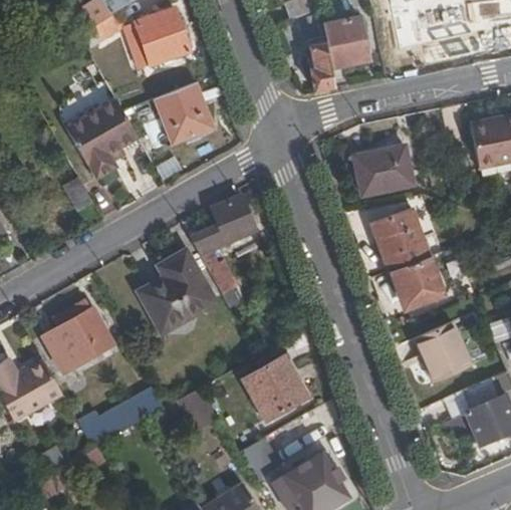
[(101,0),(89,0),(80,6),(93,27),(112,16),(101,0)]
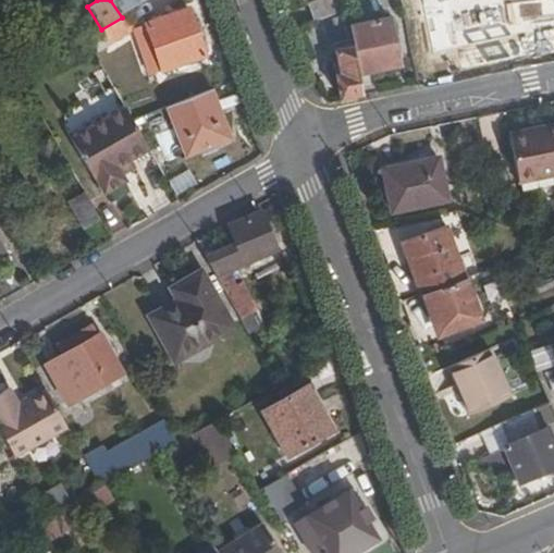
[(110,0),(122,17),(124,15),(149,0),(110,0)]
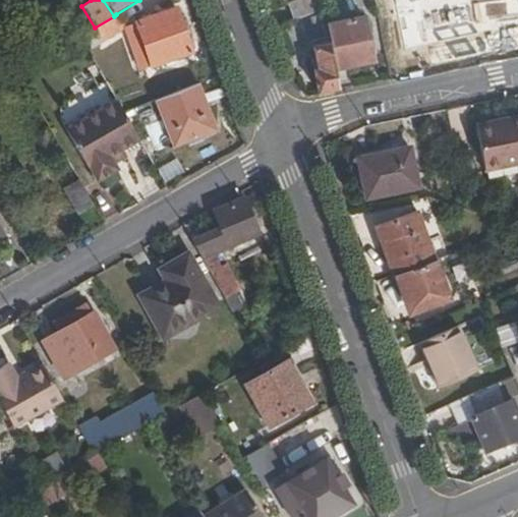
[(314,0),(303,0),(288,5),(293,20),(318,13),(314,0)]
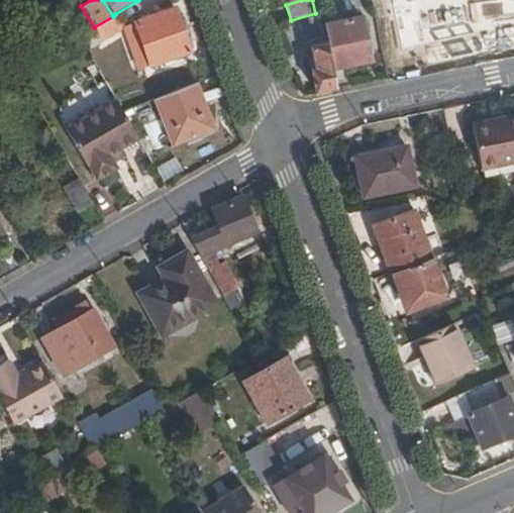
[(513,0),(404,0),(405,3),(426,0),(431,0),(438,38),(467,32),(464,20),(488,17),(491,28),(513,23),(513,0)]
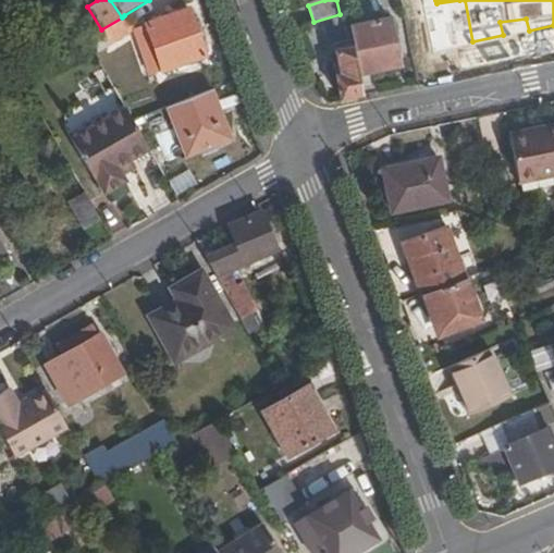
[(205,54),(187,8),(146,24),(162,70),(205,54)]
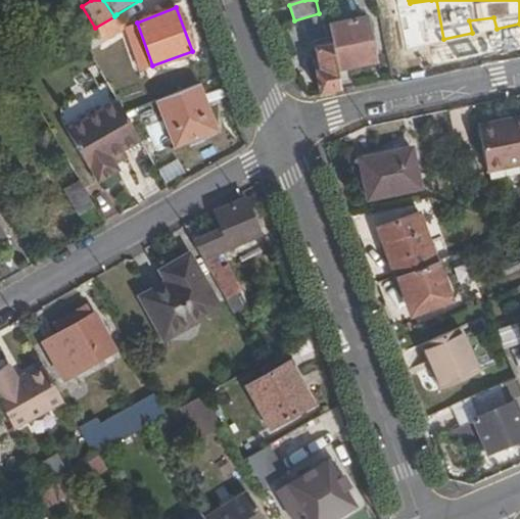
[(95,28),(94,29),(80,37),(89,51),(125,28),(116,14),(114,16),(95,28)]
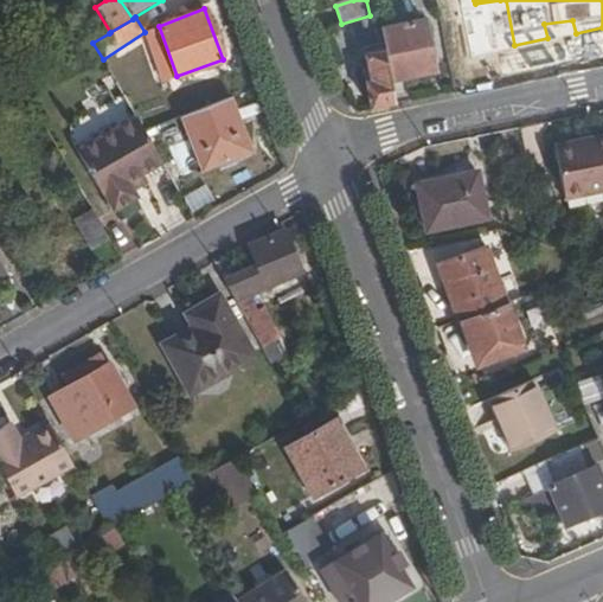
[(371,81),(366,82),(371,108),(397,103),(392,77),(383,33),(379,17),(366,20),(371,42),(364,43),(371,81)]
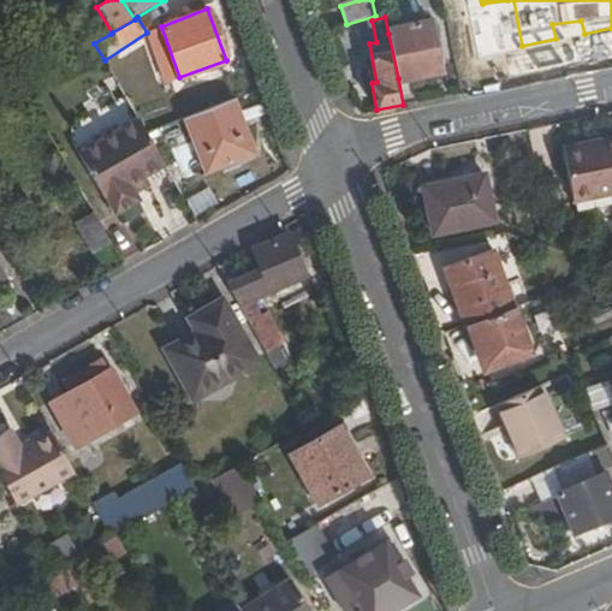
[(431,24),(388,34),(398,78),(441,70),(431,24)]
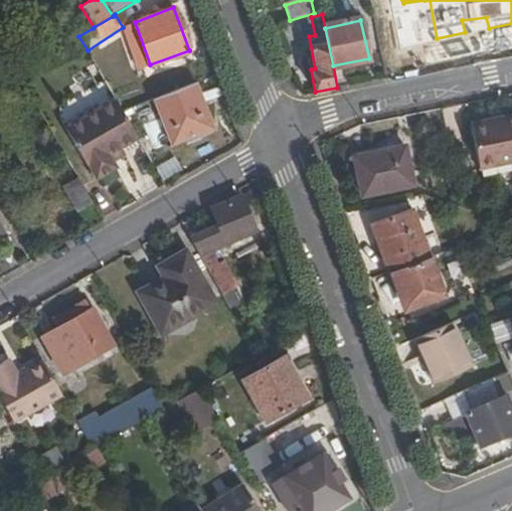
[(72,25),(59,32),(65,44),(73,39),(78,36),(72,25)]
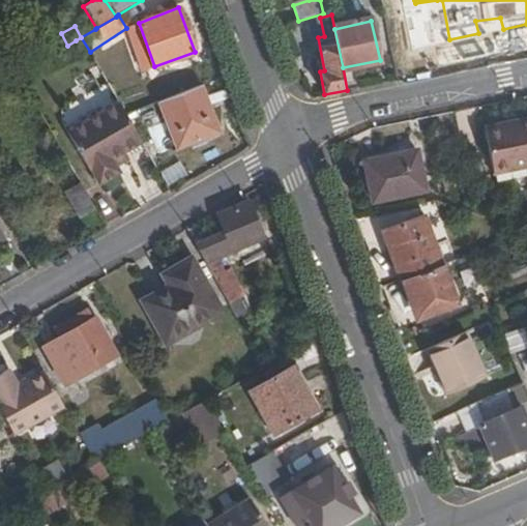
[(76,40),(85,55),(90,52),(81,37),(76,40)]
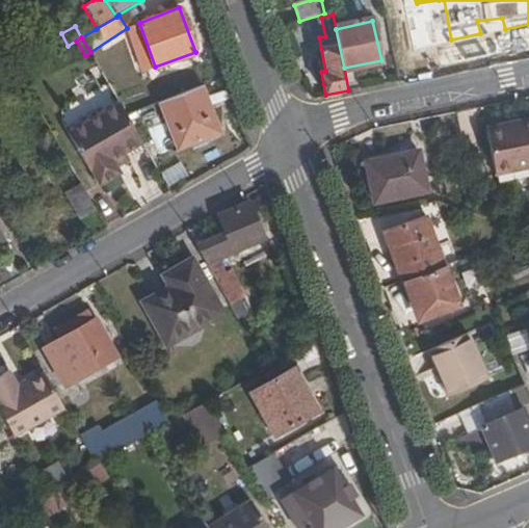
[(97,181),(116,170),(112,163),(109,157),(121,150),(140,139),(127,115),(102,73),(88,81),(103,108),(68,129),(97,181)]
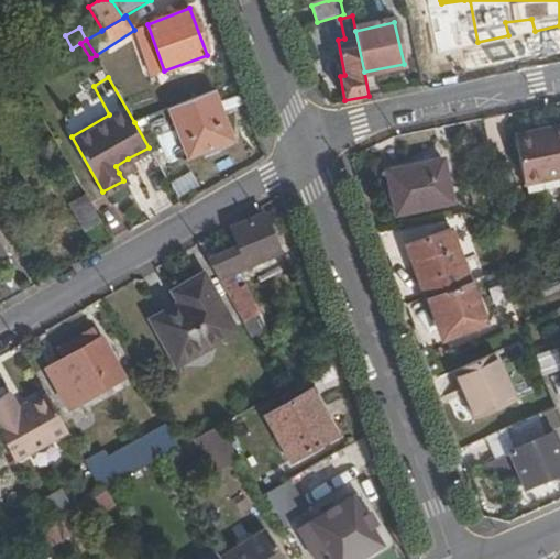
[(189,156),(232,142),(215,95),(173,109),(189,156)]
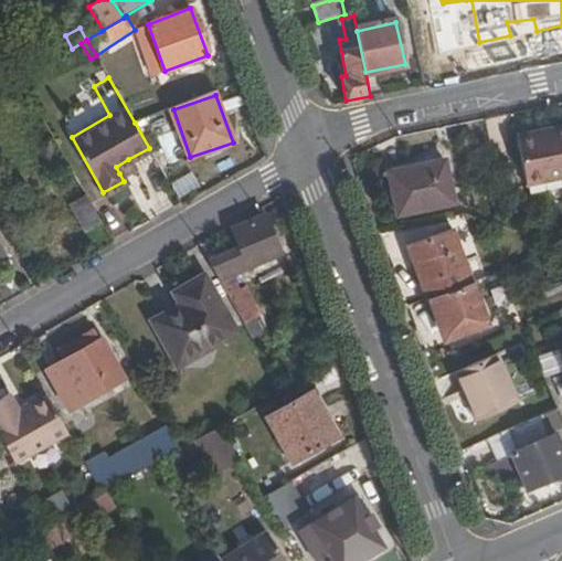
[(561,124),(513,135),(520,167),(561,158),(561,124)]
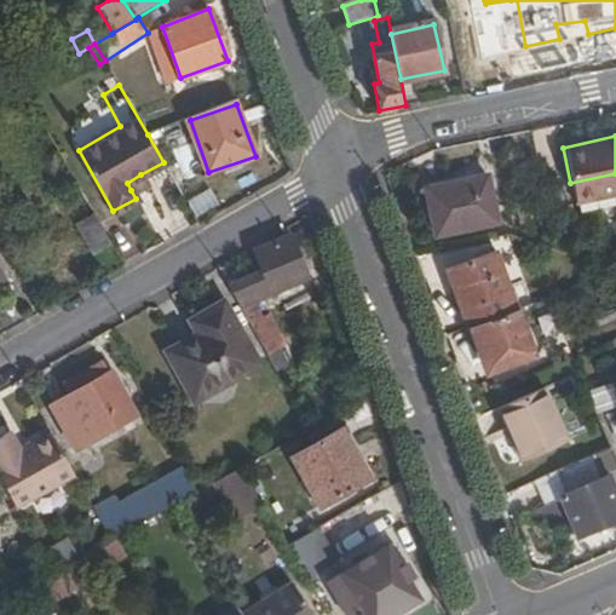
[(615,173),(570,183),(577,210),(615,201),(615,173)]
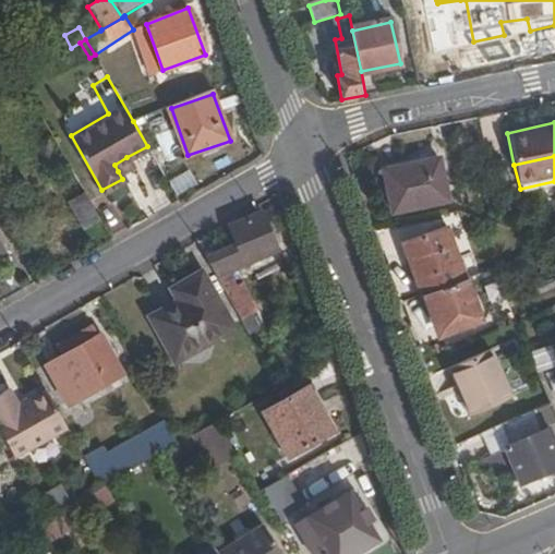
[(131,164),(127,157),(115,165),(118,171),(131,164)]
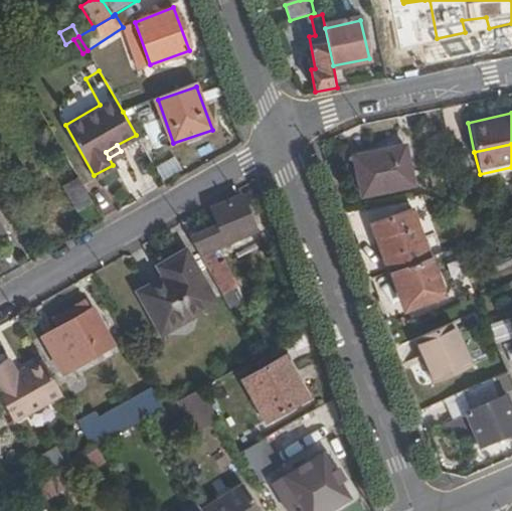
[(405,147),(371,154),(380,191),(413,185),(405,147)]
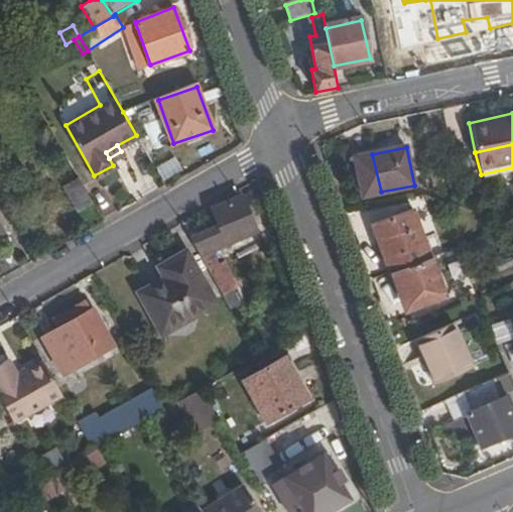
[(356,157),(364,196),(381,192),(372,154),(356,157)]
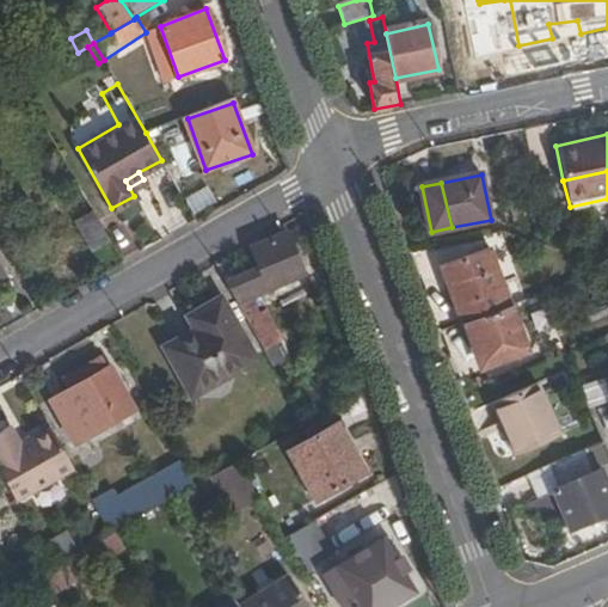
[(178,202),(188,220),(212,208),(202,190),(178,202)]
